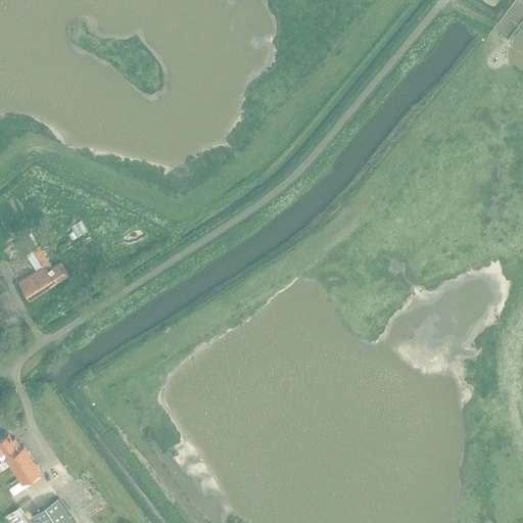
[(36,235),(41,243),(46,240),(41,232),(36,235)]
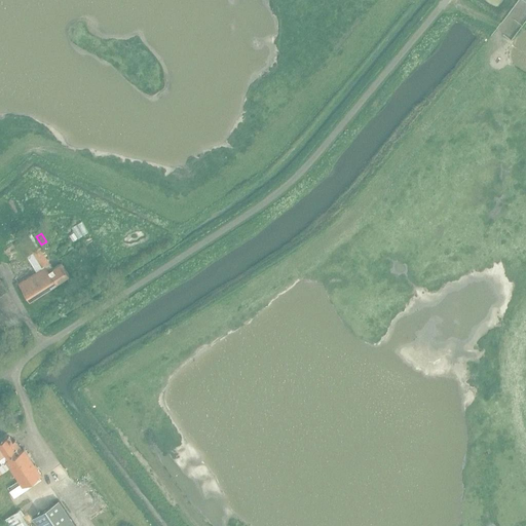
[(62,263),(53,268),(33,234),(20,242),(37,272),(20,284),(30,300),(70,276),(62,263)]
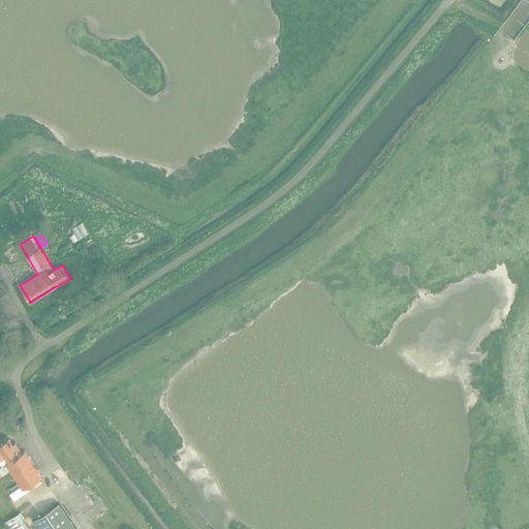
[(8,419),(13,427),(20,423),(16,415),(8,419)]
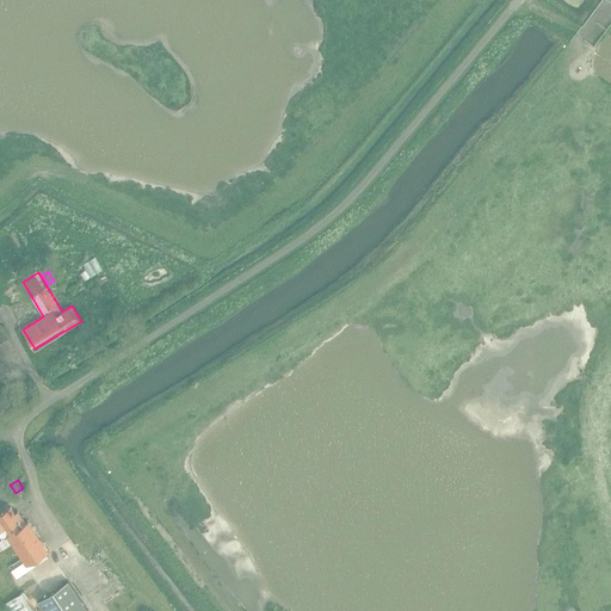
[(17,512),(14,514),(8,506),(0,512),(0,520),(6,529),(0,532),(0,536),(1,538),(0,539),(0,549),(10,543),(25,567),(47,553),(26,523),(24,524),(17,512)]
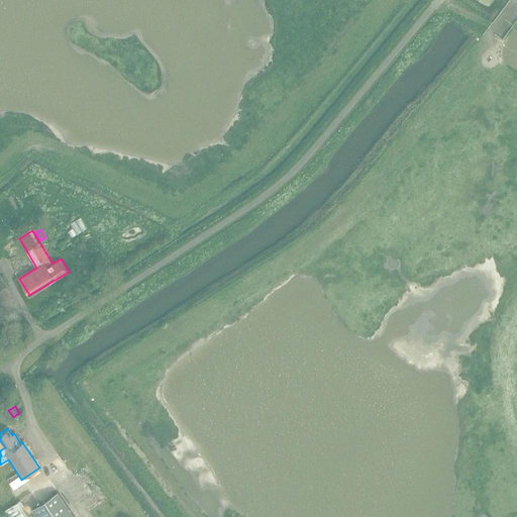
[(72,516),(54,490),(47,481),(29,493),(4,510),(9,516),(72,516)]
